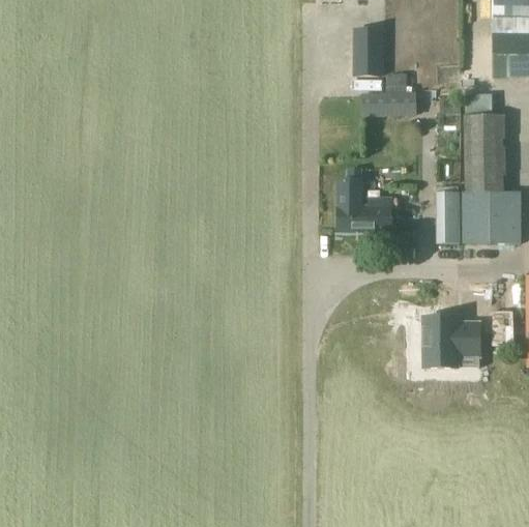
[(491,0),(491,18),(528,19),(528,0),(491,0)]
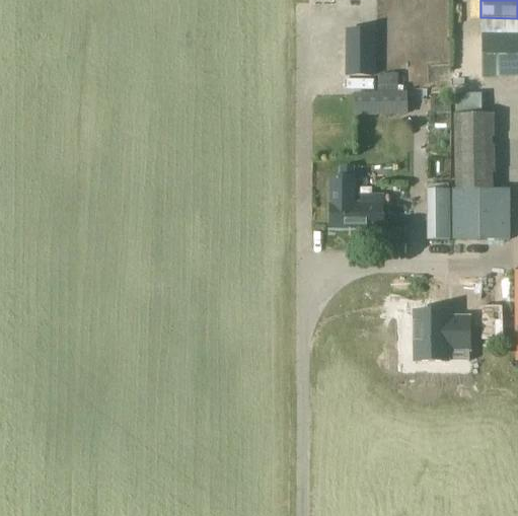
[(348,28),(347,74),(373,74),(373,28),(348,28)]
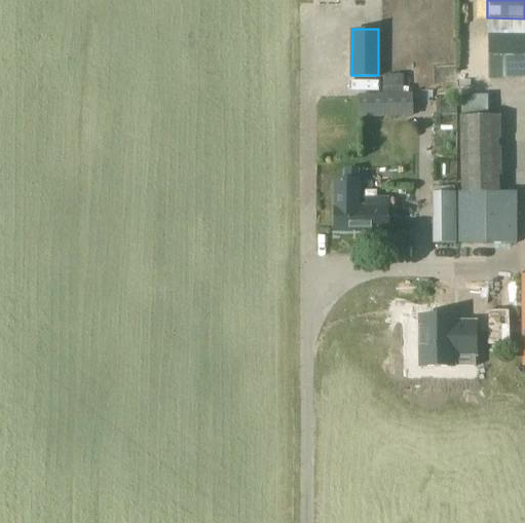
[(492,74),(524,73),(524,32),(492,32),(492,74)]
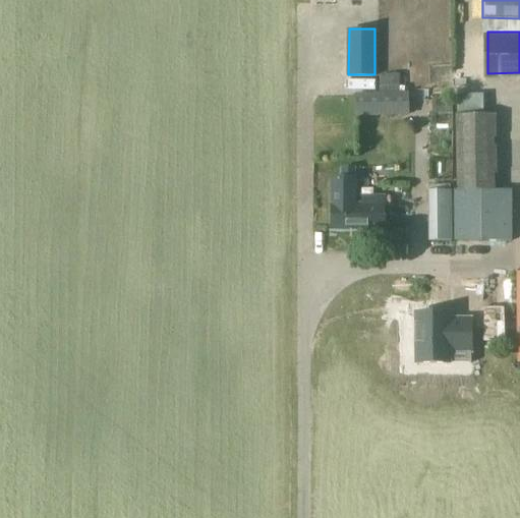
[(398,75),(380,76),(380,92),(398,92),(398,75)]
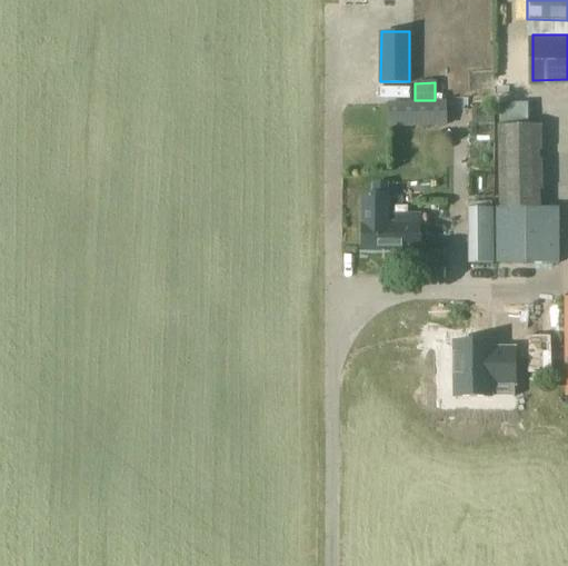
[(387,102),(342,103),(342,126),(388,125),(445,123),(445,101),(387,102)]
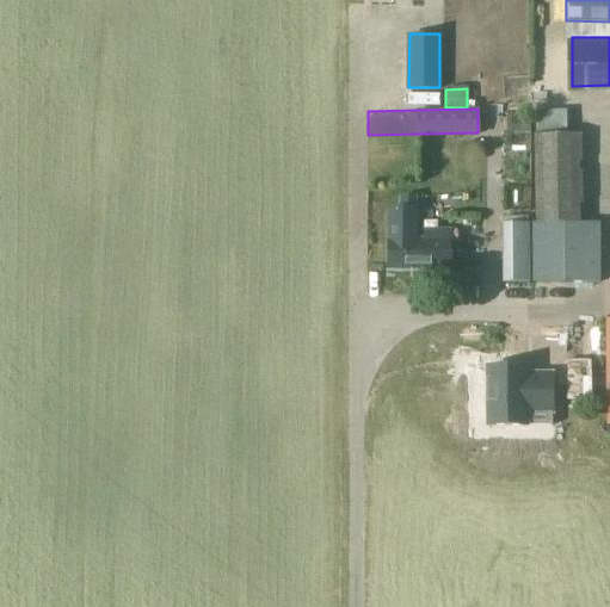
[(578,131),(535,132),(536,282),(598,280),(597,217),(579,217),(578,131)]
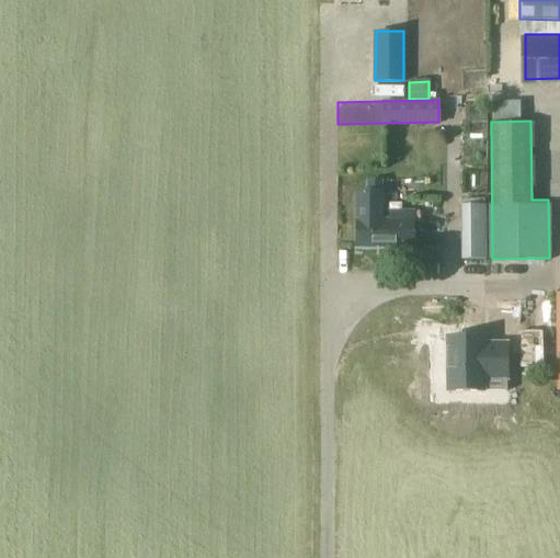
[(357,192),(357,218),(384,218),(384,178),(367,178),(366,192),(357,192)]
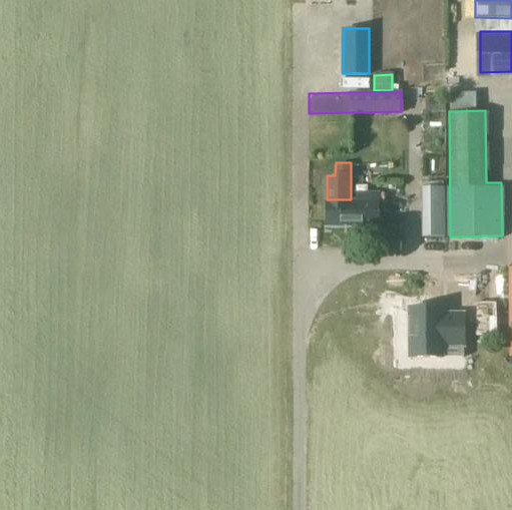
[(423,234),(445,234),(445,184),(422,184),(423,234)]
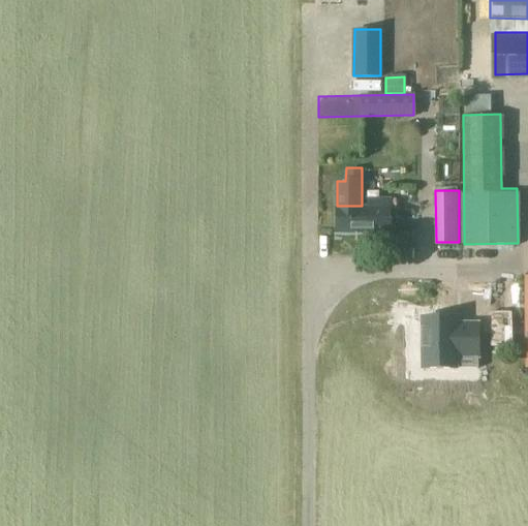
[(362,206),(337,206),(337,207),(337,230),(390,231),(390,198),(367,198),(367,206),(362,206)]
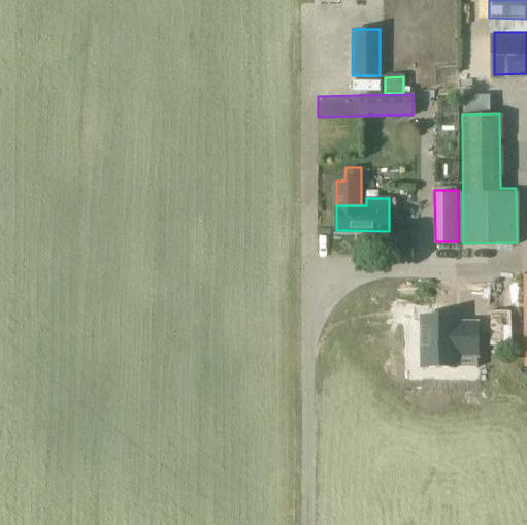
[(511,309),(490,310),(490,341),(511,341),(511,309)]
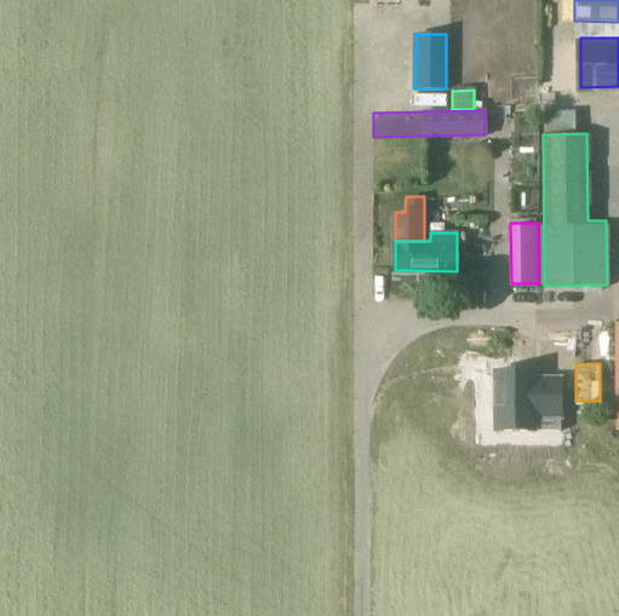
[(536,372),(496,372),(497,430),(536,430),(536,416),(561,416),(561,378),(545,378),(545,383),(536,383),(536,378),(536,372)]
